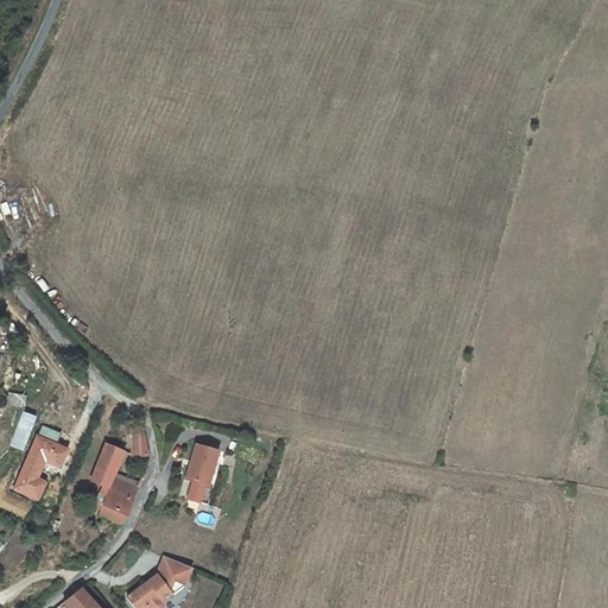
[(13,393),(8,405),(20,410),(25,398),(13,393)]
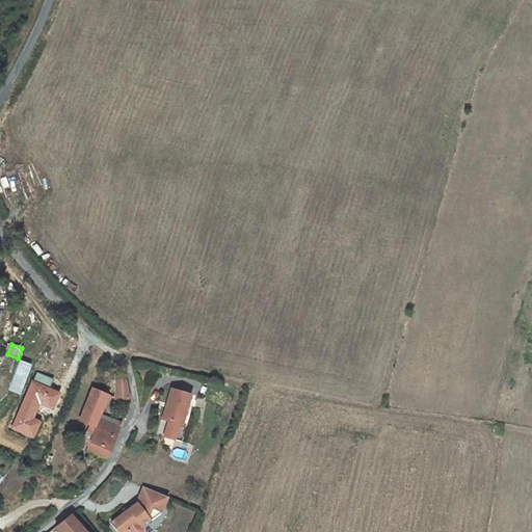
[(6,391),(19,395),(30,365),(18,360),(6,391)]
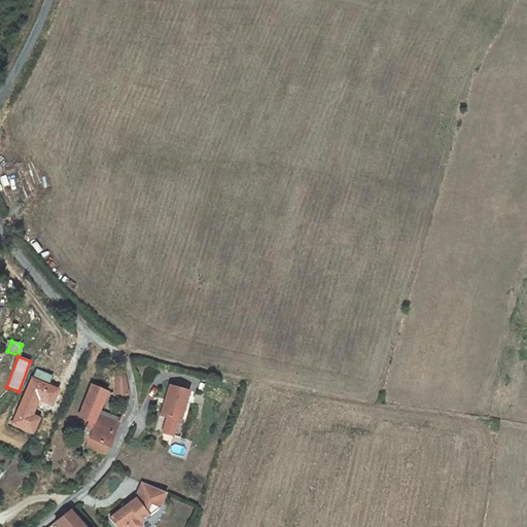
[(129,394),(125,376),(116,377),(115,394),(129,394)]
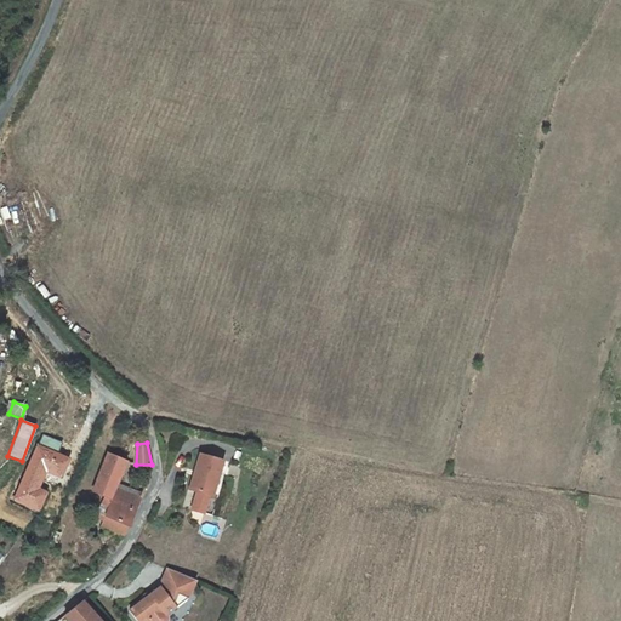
[(141,499),(115,488),(118,482),(126,461),(108,454),(100,479),(93,490),(106,496),(110,499),(110,500),(110,501),(113,502),(107,516),(110,518),(129,525),(141,499)]
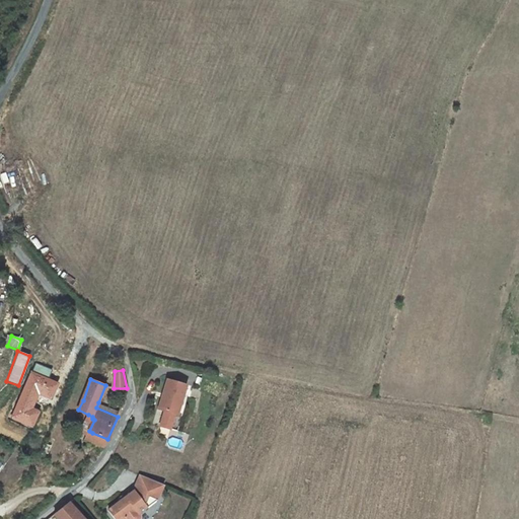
[(187,385),(168,379),(159,409),(174,414),(177,402),(180,403),(187,385)]
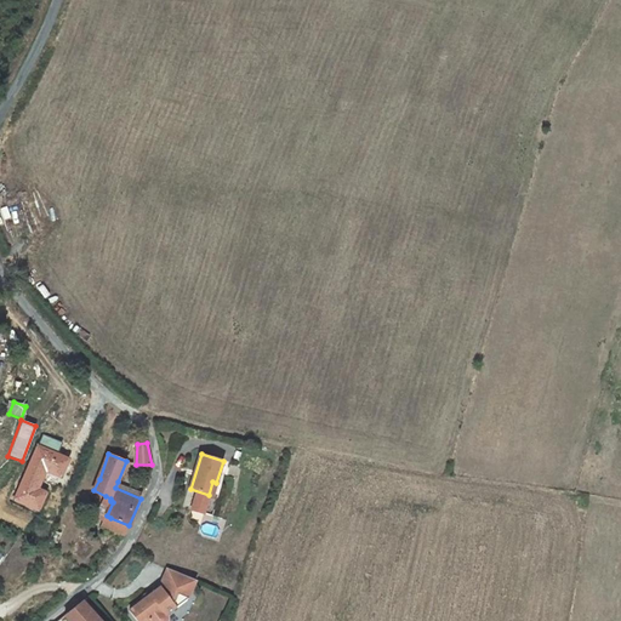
[(115,488),(141,499),(143,493),(118,482),(115,488)]
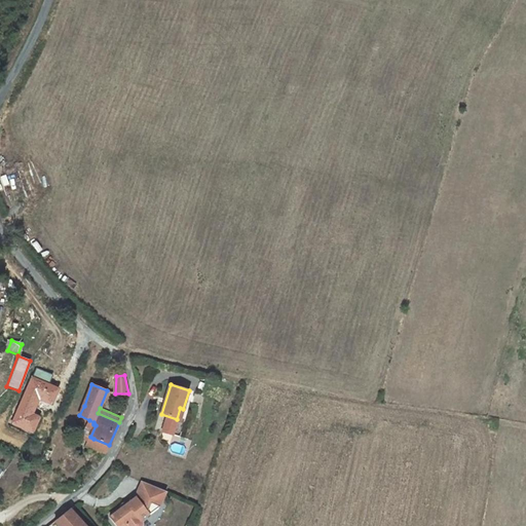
[(94,439),(90,437),(96,425),(94,424),(94,423),(94,422),(89,420),(81,438),(88,441),(85,445),(89,447),(94,439)]
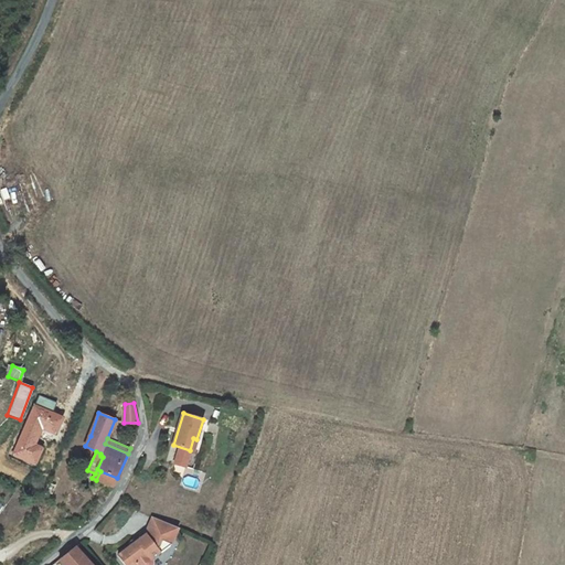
[(117,478),(100,471),(96,480),(114,487),(117,478)]
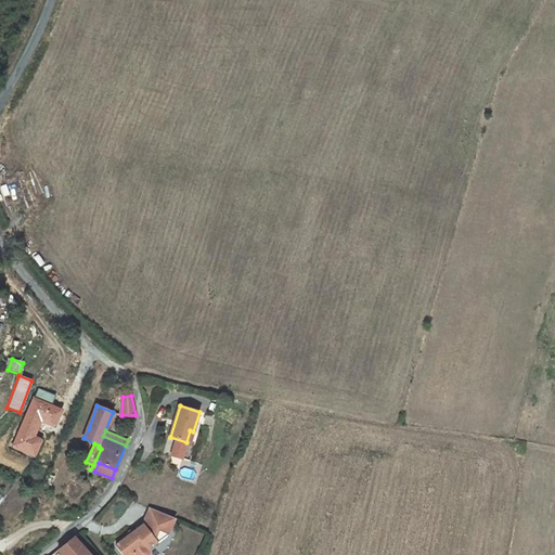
[(149,549),(156,542),(154,540),(157,538),(159,531),(168,534),(175,518),(151,507),(143,525),(116,545),(123,554),(149,554),(150,554),(149,549)]
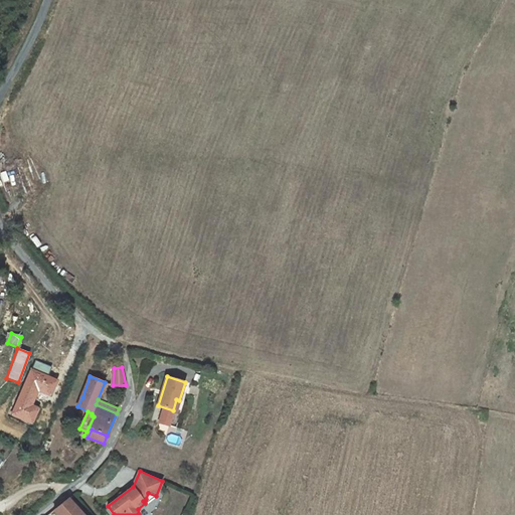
[(156,496),(148,493),(146,499),(143,501),(145,503),(145,504),(156,496)]
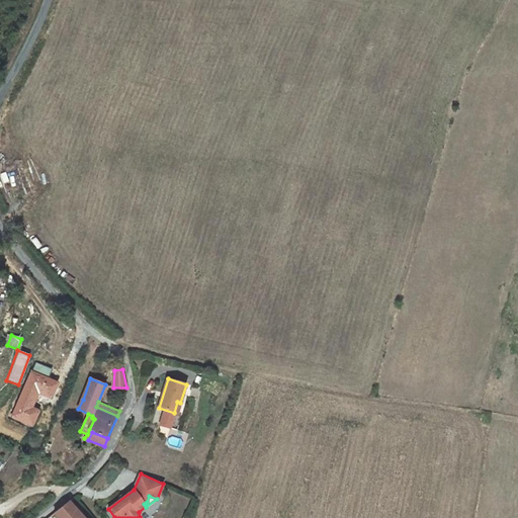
[(82,517),(68,502),(54,513),(58,517),(82,517)]
